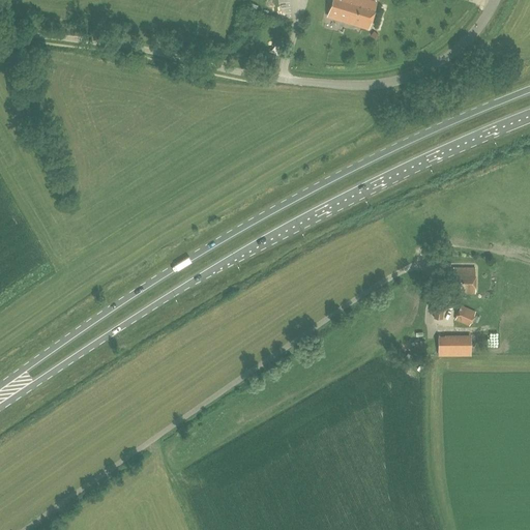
[(376,2),(370,0),(332,0),(328,16),(369,28),(376,2)]
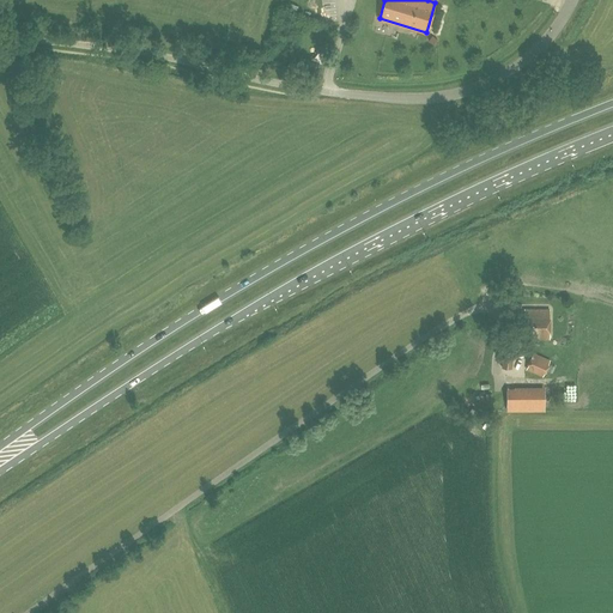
[(525,338),(550,338),(550,310),(525,310),(525,338)]
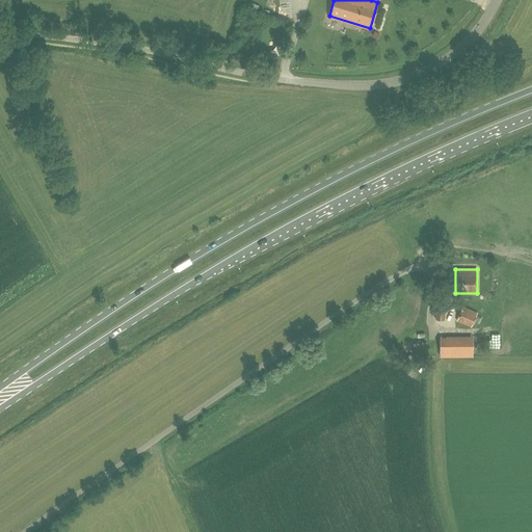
[(444,320),(446,306),(436,304),(435,319),(444,320)]
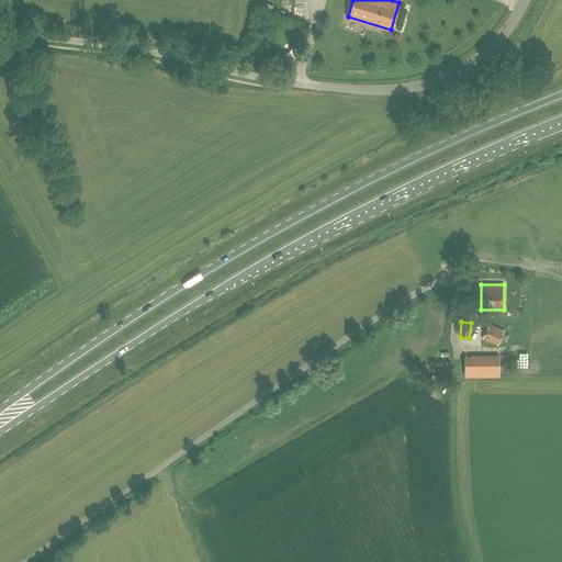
[(489,323),(482,338),(497,346),(504,330),(489,323)]
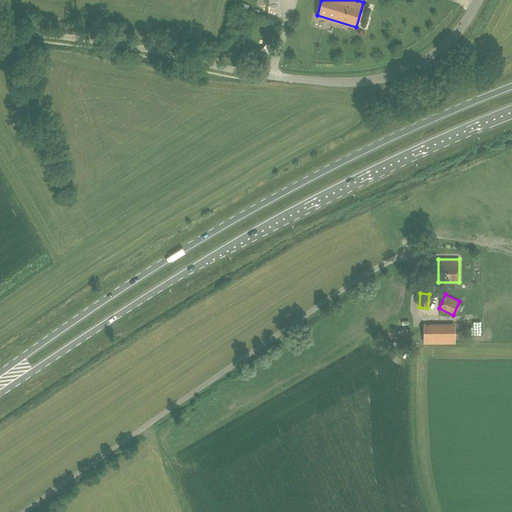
[(423,323),(423,344),(455,343),(455,323),(423,323)]
